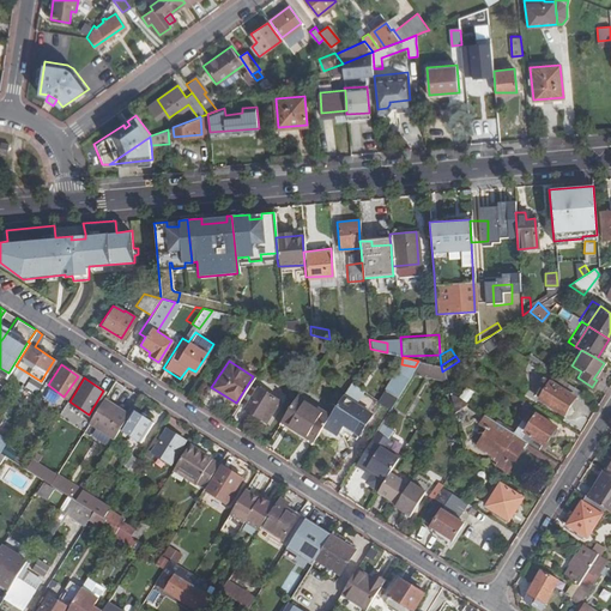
[(573,397),(548,381),(536,398),(562,413),(573,397)]
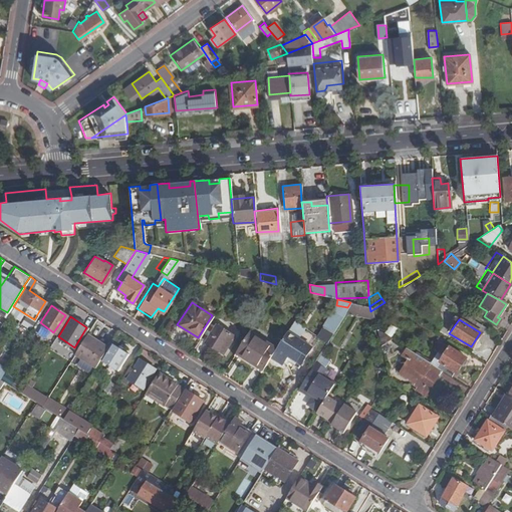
[(392,335),(397,326),(391,322),(386,331),(392,335)]
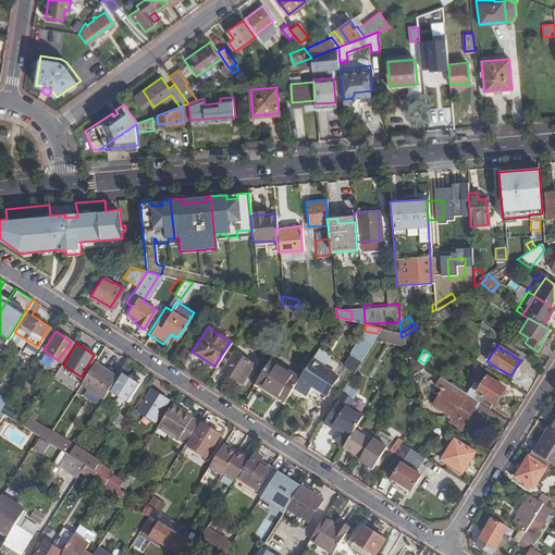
[(253,362),(233,352),(222,370),(239,382),(253,362)]
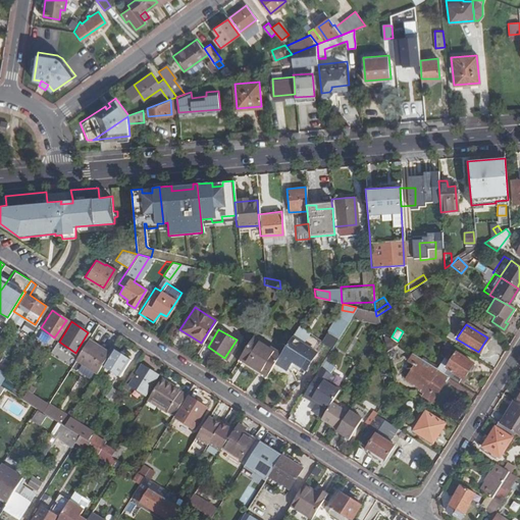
[(313,352),(290,336),(274,361),(283,366),(288,359),(302,368),(313,352)]
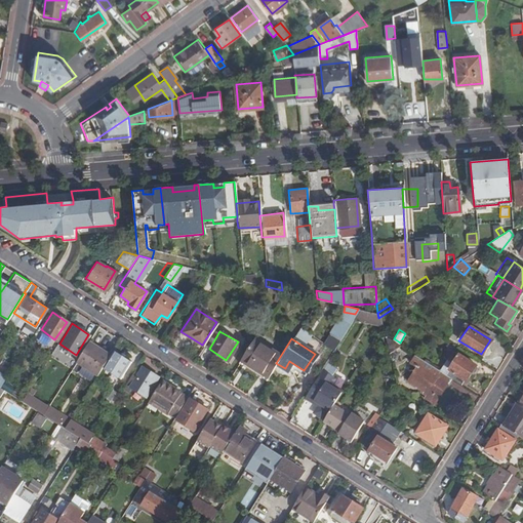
[(103,350),(88,340),(87,343),(102,352),(103,350)]
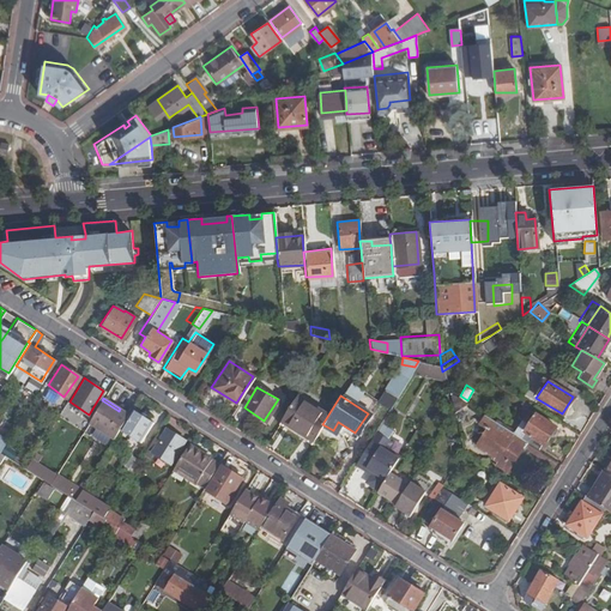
[(88,421),(114,437),(119,429),(128,413),(120,409),(119,411),(102,400),(88,421)]
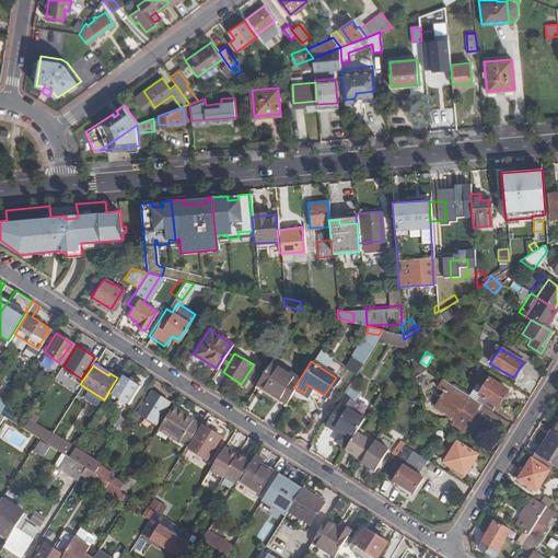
[(139,384),(120,372),(117,378),(108,392),(126,403),(139,384)]
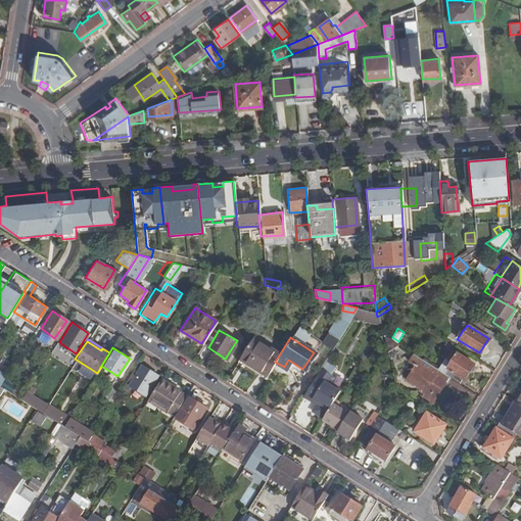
[(472,365),(455,353),(446,368),(463,378),(472,365)]
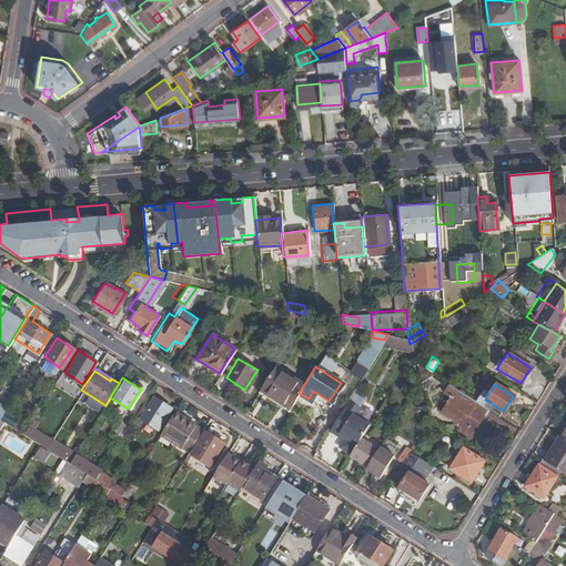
[(467,436),(485,408),(456,391),(443,411),(457,420),(454,425),(458,427),(457,430),(467,436)]
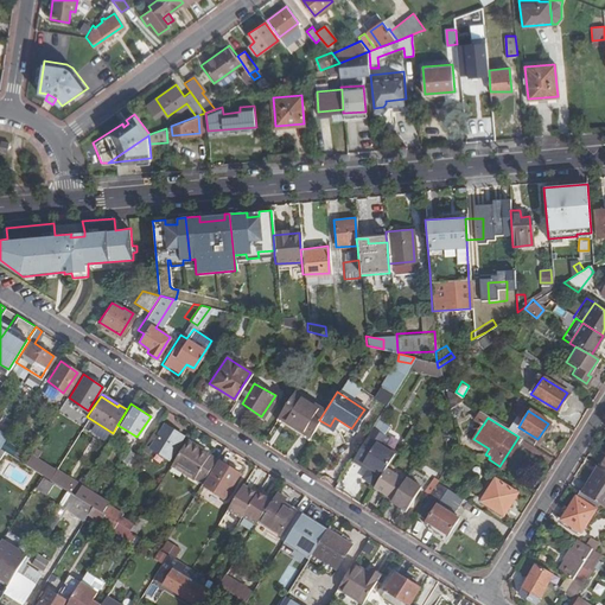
[(178,437),(157,422),(141,449),(147,453),(152,446),(165,456),(178,437)]
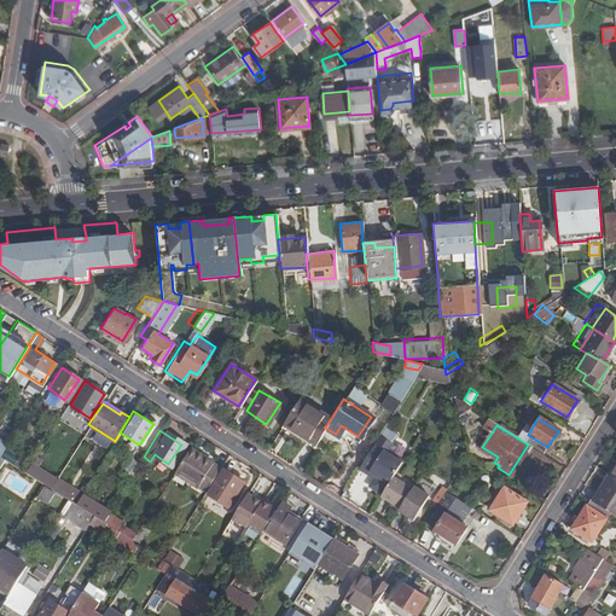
[(378,434),(372,442),(384,449),(389,441),(378,434)]
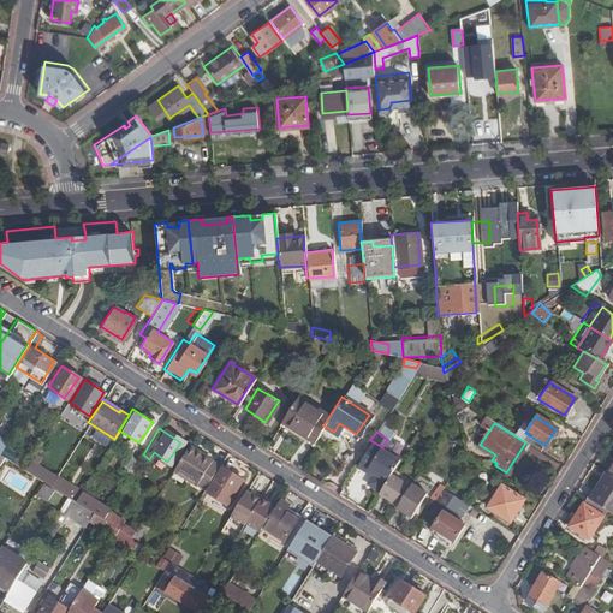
[(370,440),(355,464),(365,471),(367,469),(375,474),(368,484),(379,491),(390,474),(399,459),(382,447),(370,440)]
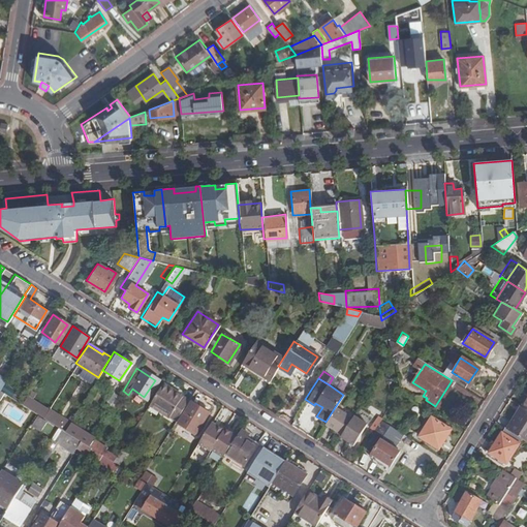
[(148,403),(174,420),(187,399),(161,382),(148,403)]
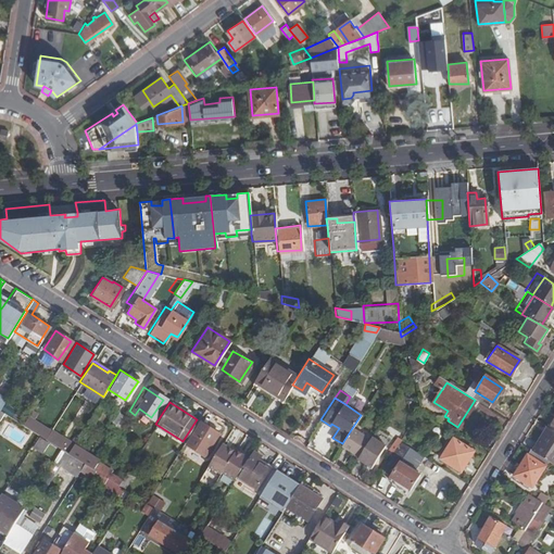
[(1,418),(34,439),(38,433),(22,423),(4,412),(1,418)]
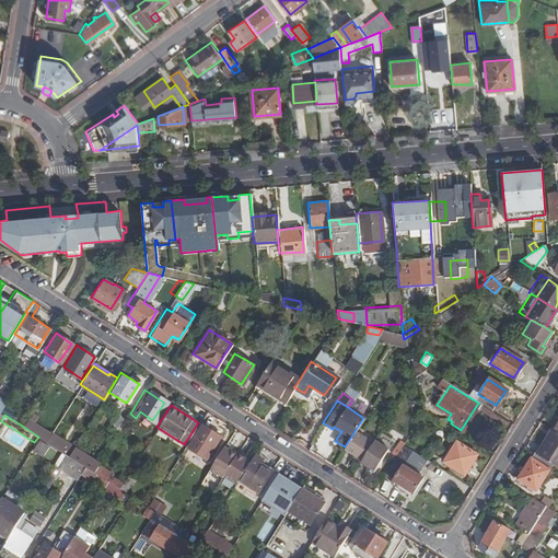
[(557,419),(557,422),(554,420),(548,429),(557,434),(557,419)]
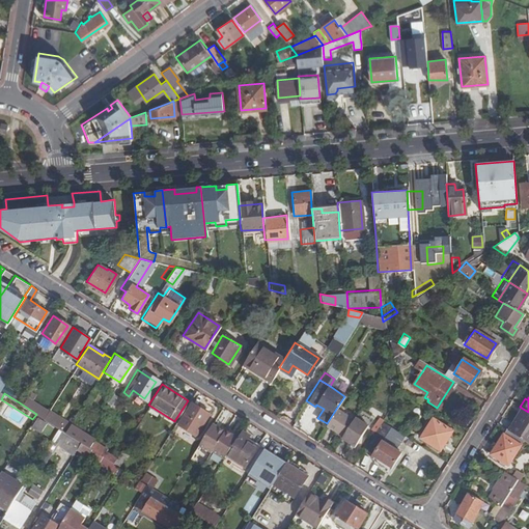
[(46,413),(23,399),(21,404),(36,414),(43,417),(46,413)]
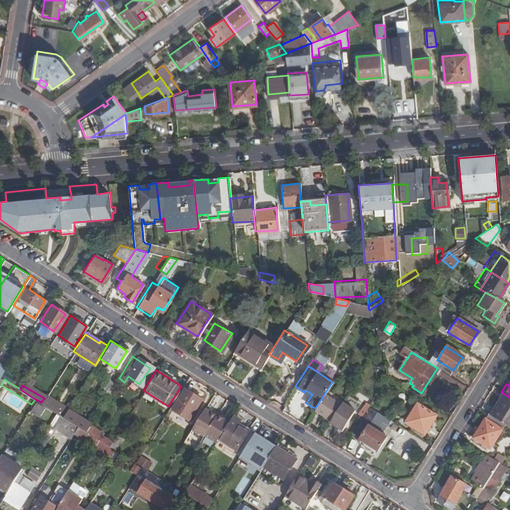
[(187,419),(200,398),(183,388),(170,408),(187,419)]
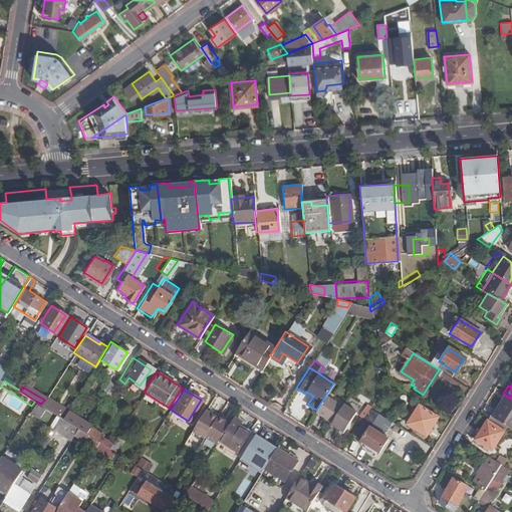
[(511,399),(503,394),(489,416),(504,426),(511,430),(511,427),(511,399)]
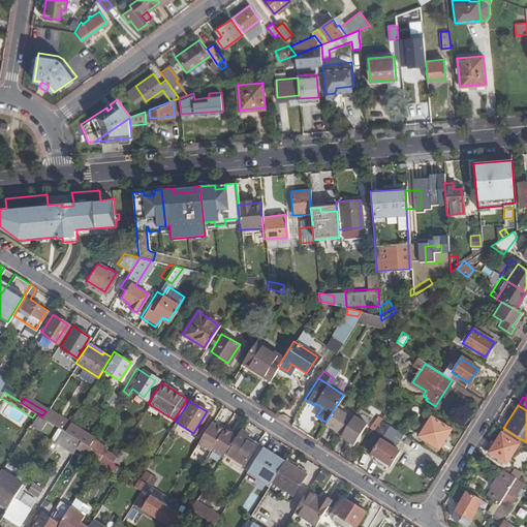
[(351,417),(335,407),(326,422),(324,424),(341,433),(339,436),(352,444),(366,424),(352,415),(351,417)]
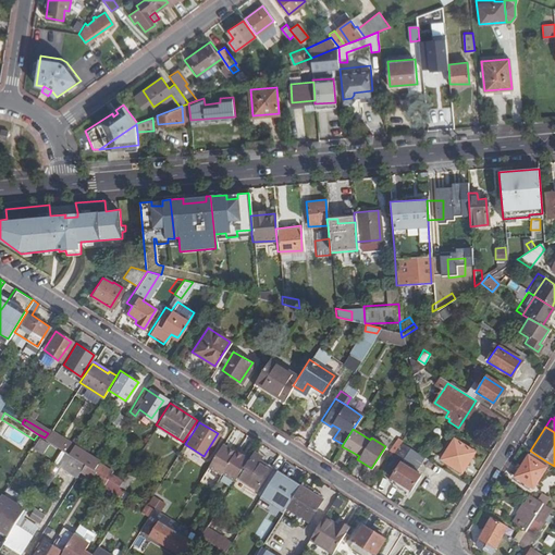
[(48,433),(45,438),(59,447),(63,440),(49,431),(48,433)]
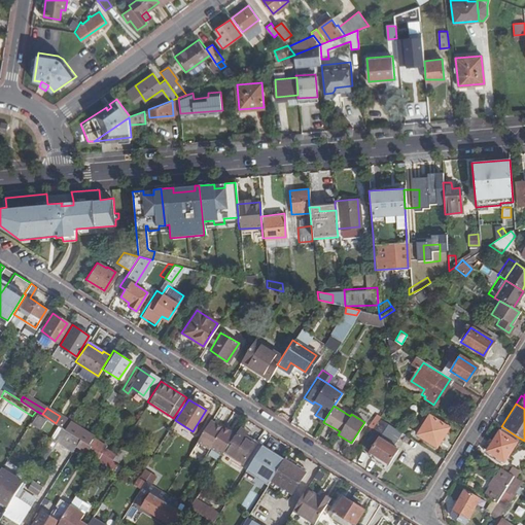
[(376,428),(381,415),(375,413),(370,426),(376,428)]
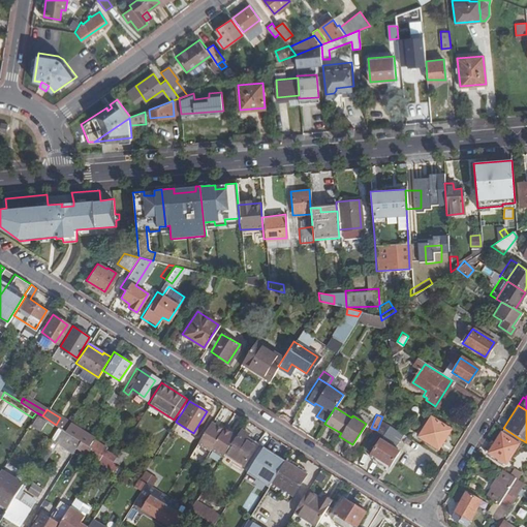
[(45,421),(37,415),(31,424),(40,429),(45,421)]
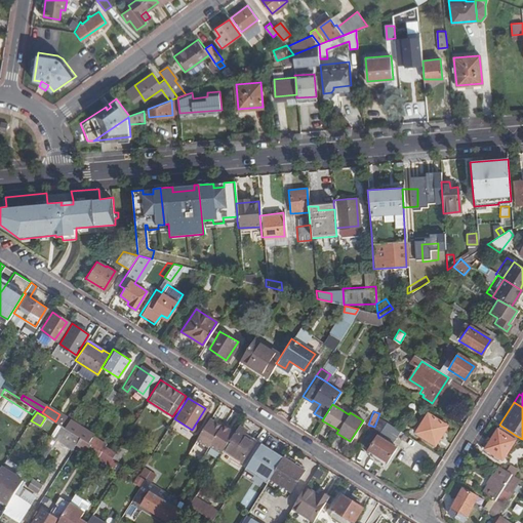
[(433,445),(445,426),(426,413),(413,433),(433,445)]
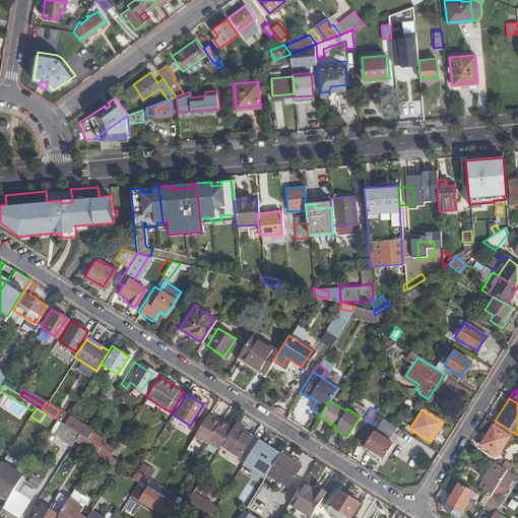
[(211,418),(206,414),(194,435),(205,443),(207,441),(219,423),(212,417),(211,418)]
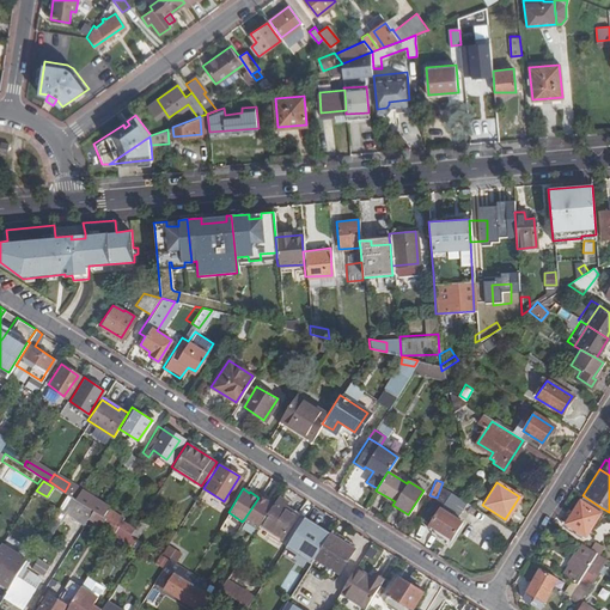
[(69,514),(85,524),(89,518),(93,510),(89,506),(75,498),(67,494),(54,514),(65,522),(69,514)]
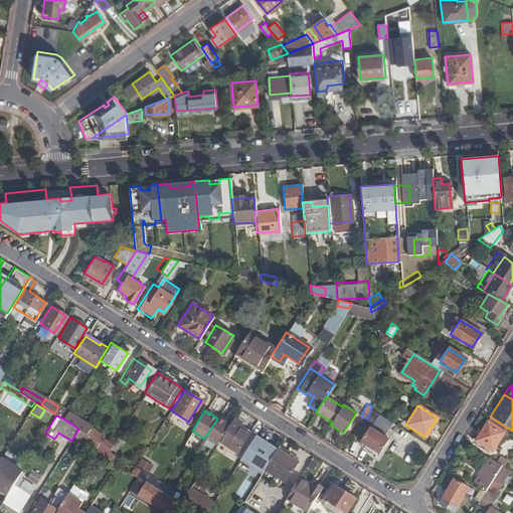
[(489,415),(485,420),(502,431),(505,426),(490,416),(489,415)]
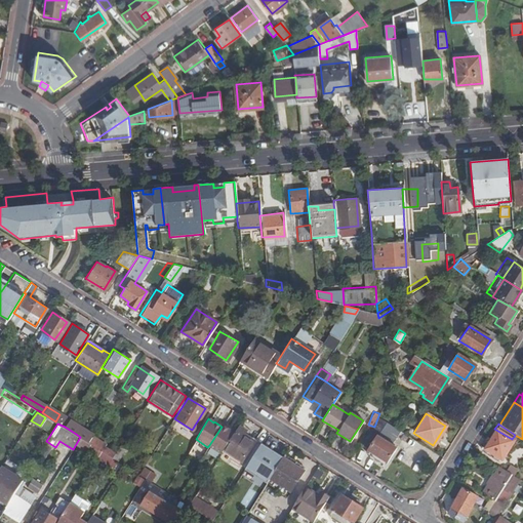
[(209,445),(220,452),(223,449),(233,434),(229,431),(229,429),(223,425),(222,427),(209,445)]
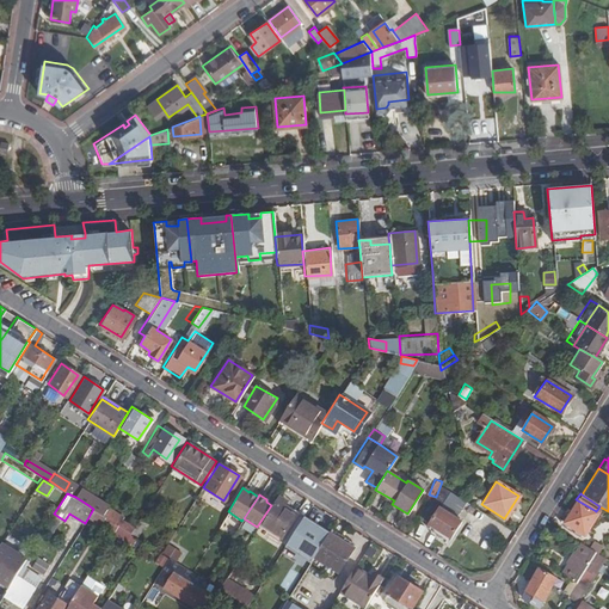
[(284,503),(276,497),(271,505),(259,523),(270,530),(268,534),(277,541),(295,515),(282,506),(284,503)]
